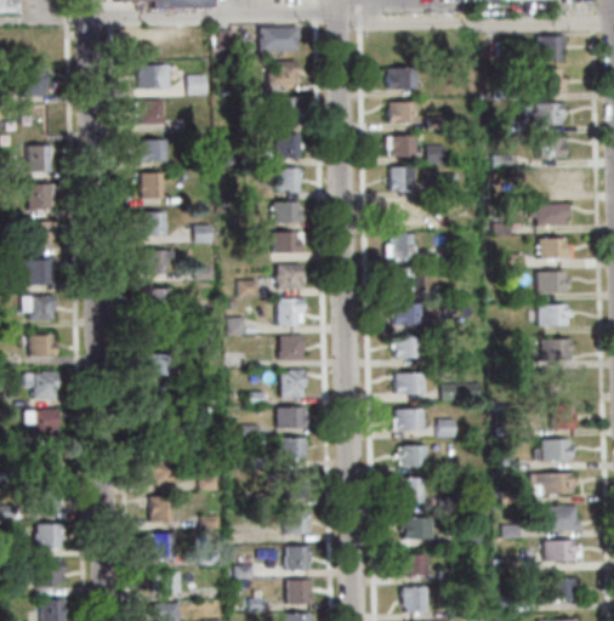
[(0,0),(0,12),(21,12),(20,0),(0,0)]
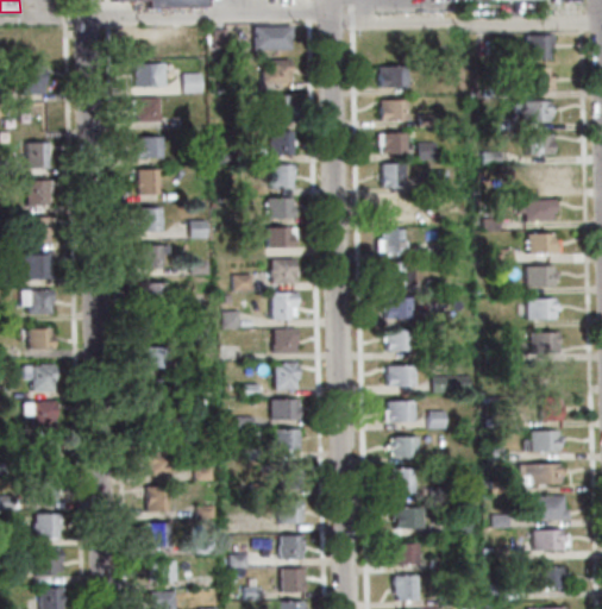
[(292,48),(256,48),(255,26),(293,26),(293,36),(292,36),(292,48)]
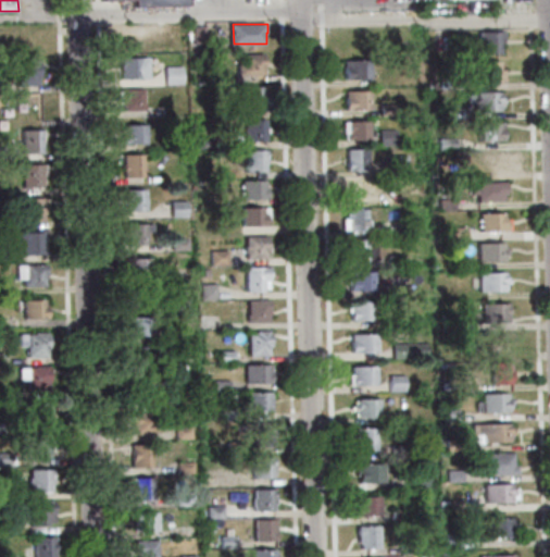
[(208,27),(208,45),(197,45),(197,27),(208,27)]
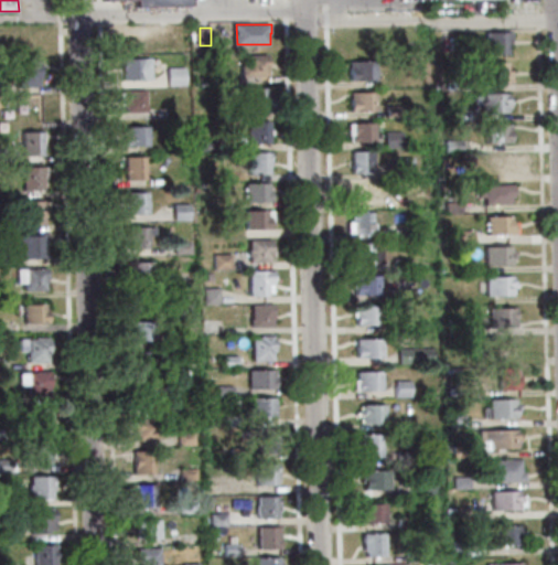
[(510,54),(491,54),(491,43),(490,44),(490,32),(513,32),(513,44),(510,44),(510,54)]
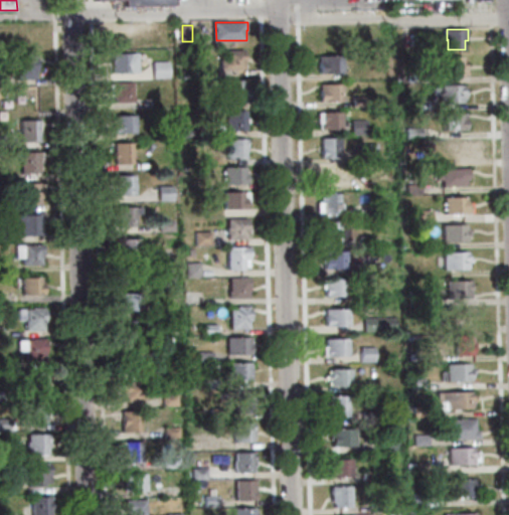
[(41,50),(41,32),(17,32),(17,50),(41,50)]
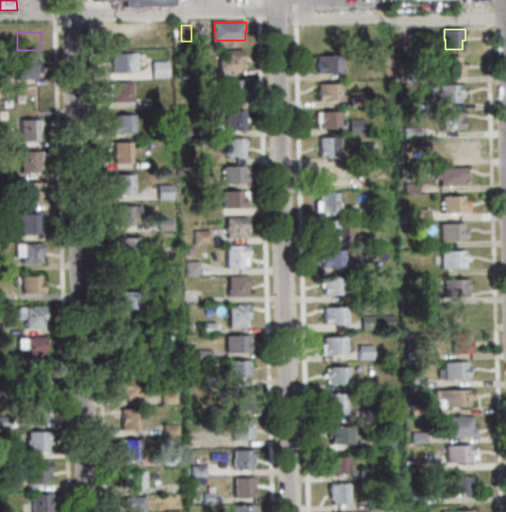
[(222,70),(222,59),(227,59),(227,49),(245,49),(245,69),(222,70)]
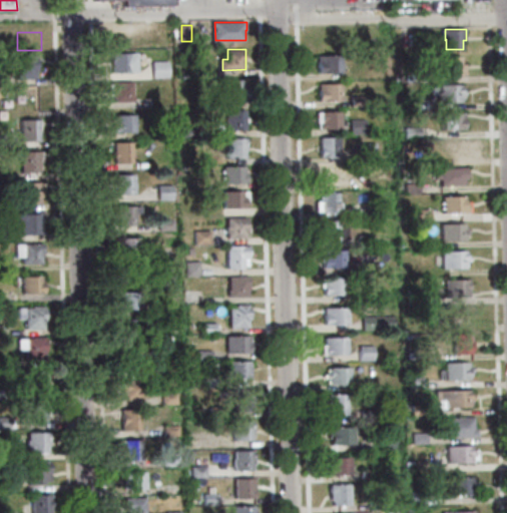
[(113,54),(138,53),(139,72),(114,73),(113,54)]
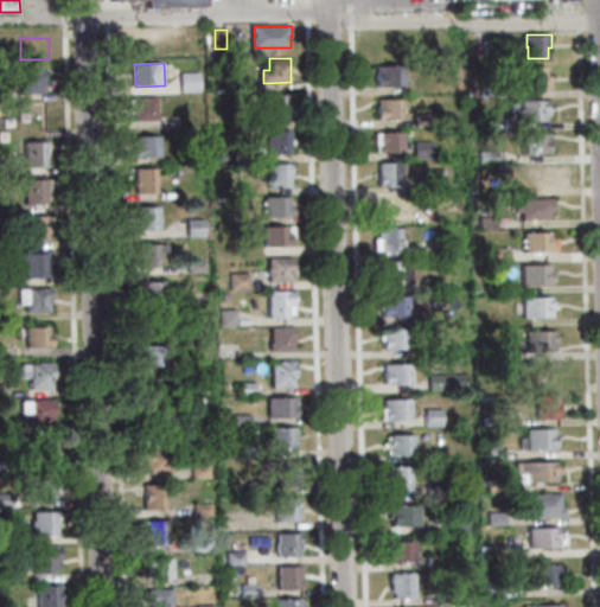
[(407,85),(380,87),(380,66),(407,65),(407,85)]
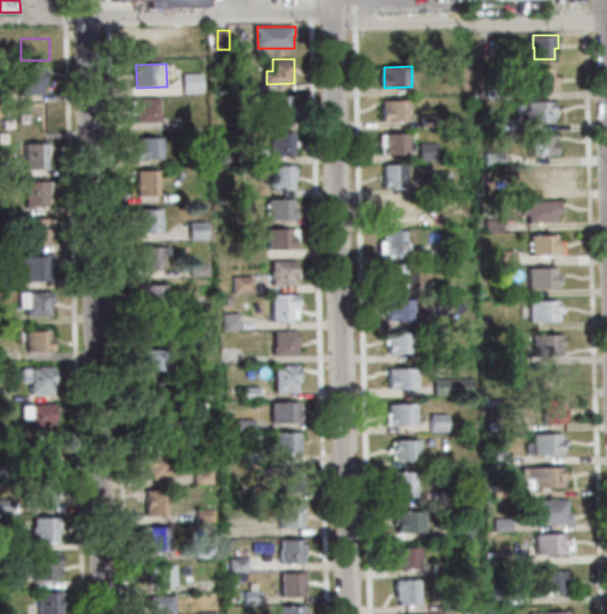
[(46,92),(23,92),(23,67),(44,67),(46,92)]
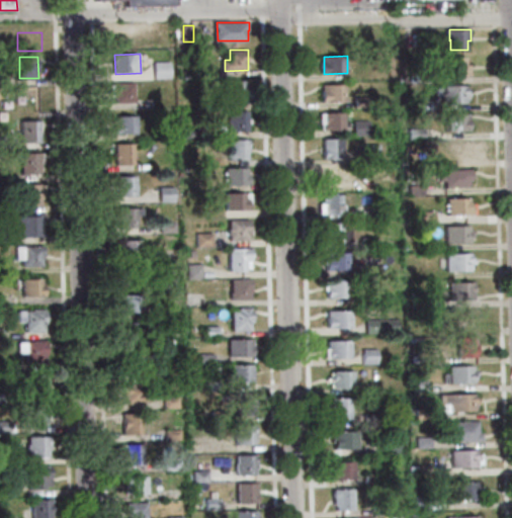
[(450,77),(449,58),(467,57),(467,65),(473,65),(473,77),(450,77)]
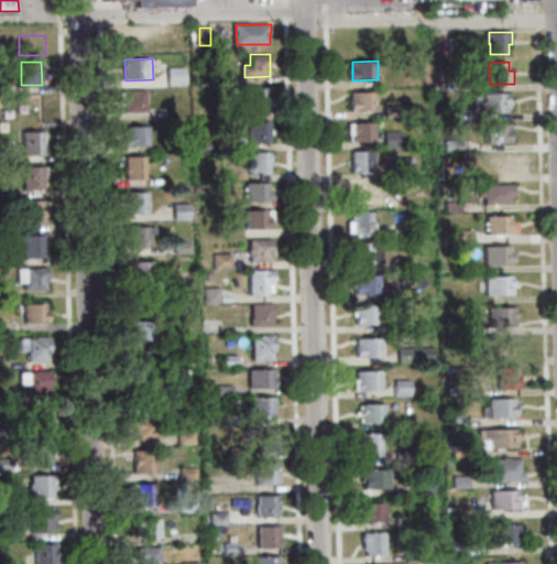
[(171,68),(188,68),(188,85),(171,85),(171,68)]
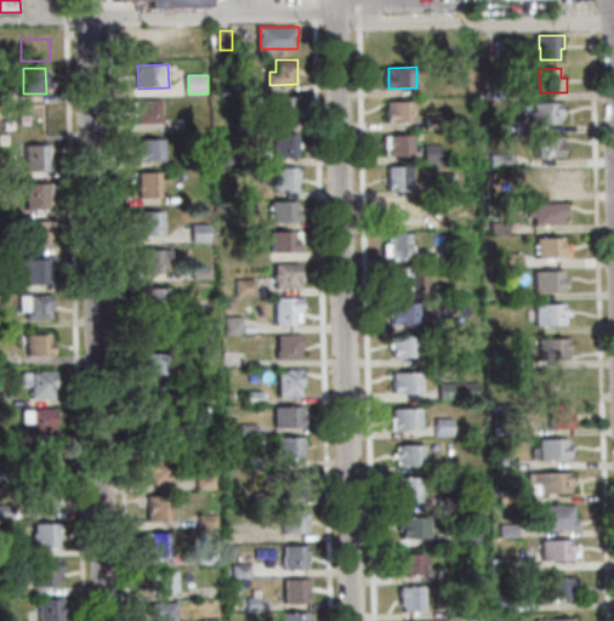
[(141,98),(163,98),(163,123),(141,123),(141,98)]
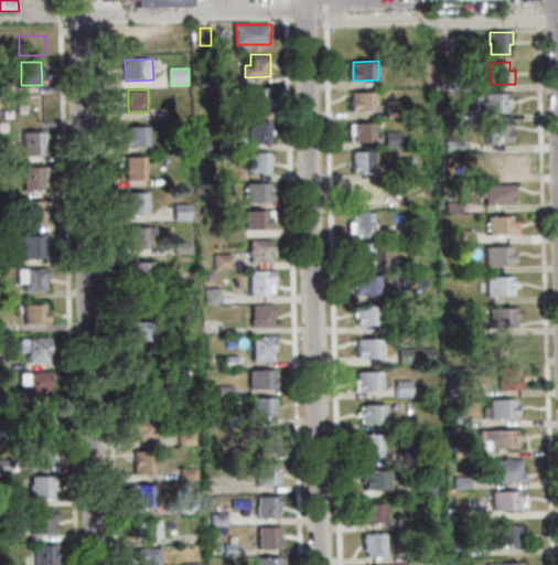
[(272,112),(250,112),(250,89),(271,89),(271,96),(276,96),(276,107),(272,107),(272,112)]
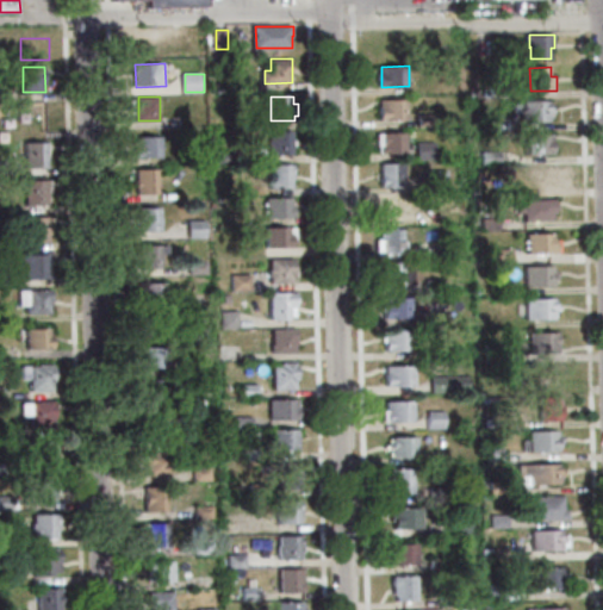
[(383,120),(383,100),(410,100),(410,120),(383,120)]
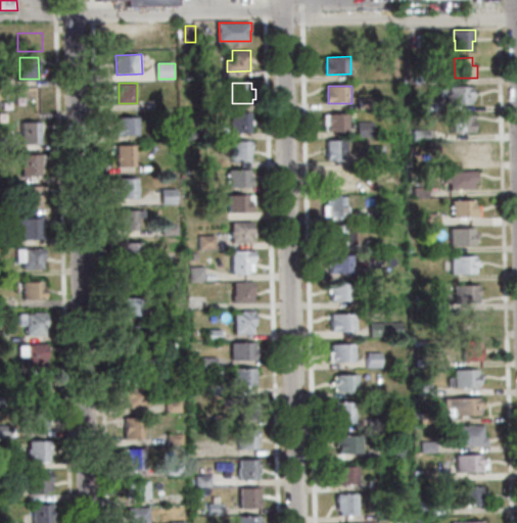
[(473,103),(451,104),(451,96),(442,96),(442,88),(472,88),(472,91),(476,91),(476,96),(473,96),(473,103)]
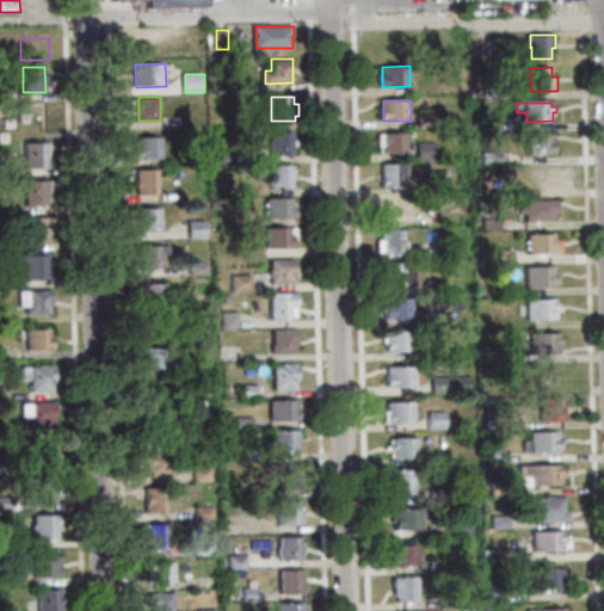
[(51,105),(30,105),(30,131),(51,131),(51,105)]
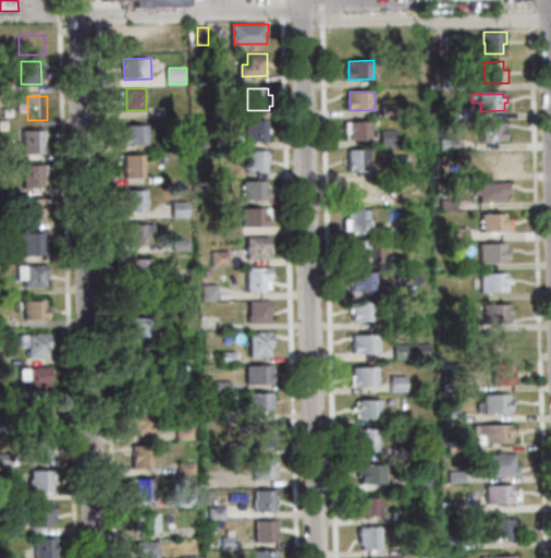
[(386,106),(402,106),(402,118),(386,118),(386,106)]
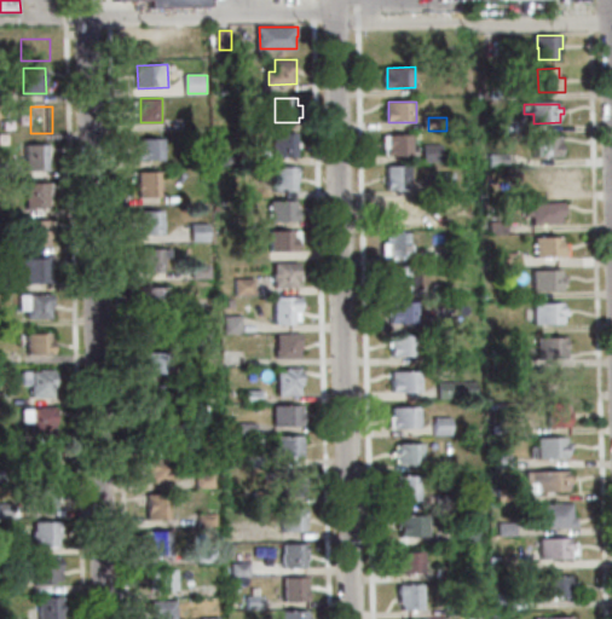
[(260,119),(260,131),(240,131),(240,119),(260,119)]
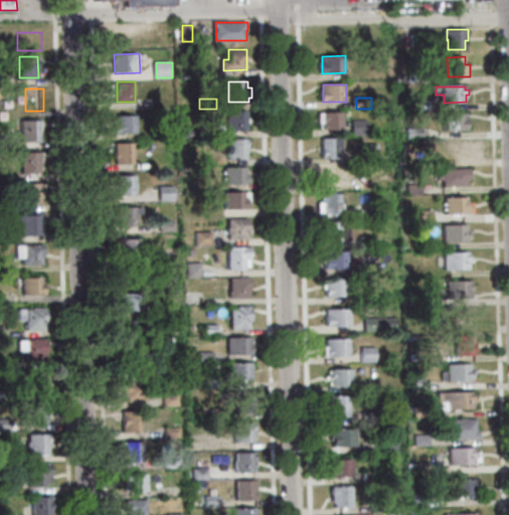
[(231,132),(231,126),(230,126),(230,113),(248,112),(249,132),(231,132)]
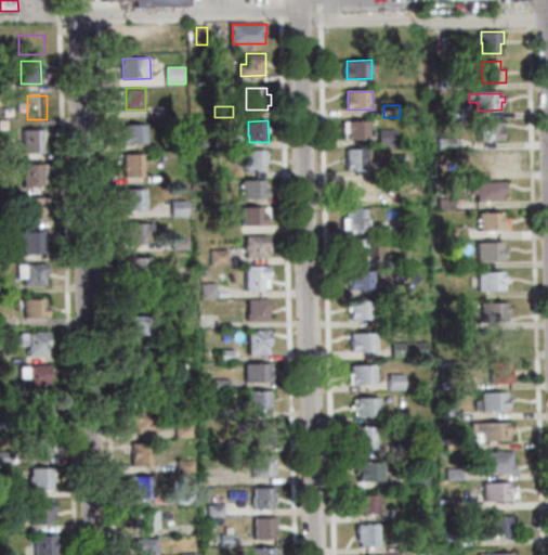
[(372,140),(350,140),(348,137),(348,133),(347,133),(346,121),(372,121),(372,130),(376,130),(376,137),(372,137),(372,140)]
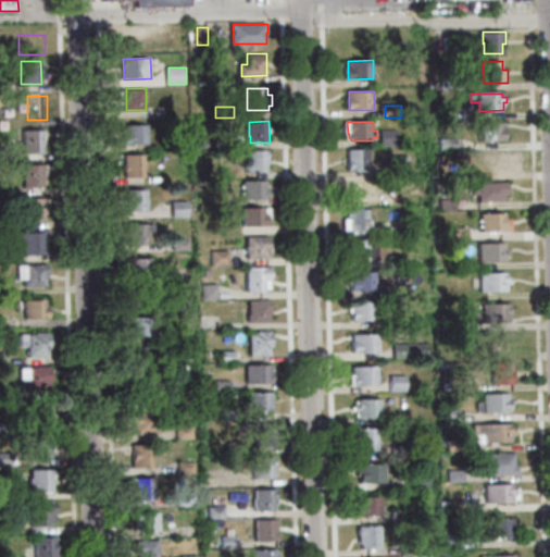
[(483,140),(483,124),(507,123),(507,140),(483,140)]
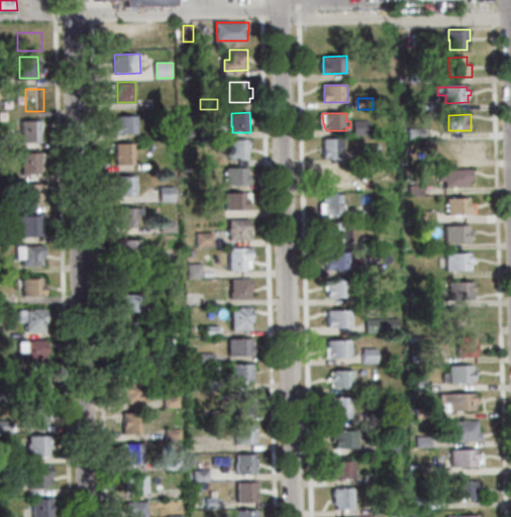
[(138,116),(138,133),(117,133),(117,122),(119,122),(119,116),(138,116)]
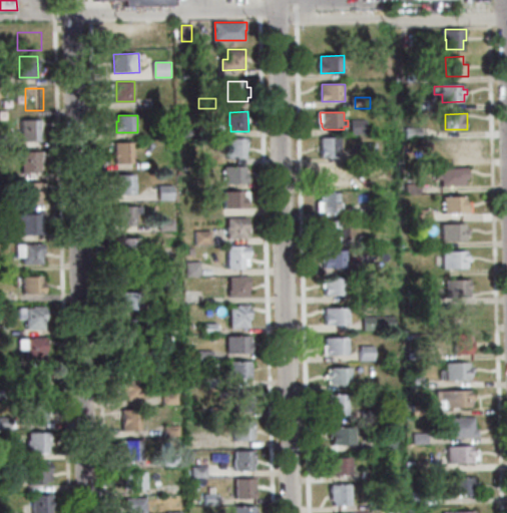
[(24,120),(41,120),(41,141),(24,141),(24,120)]
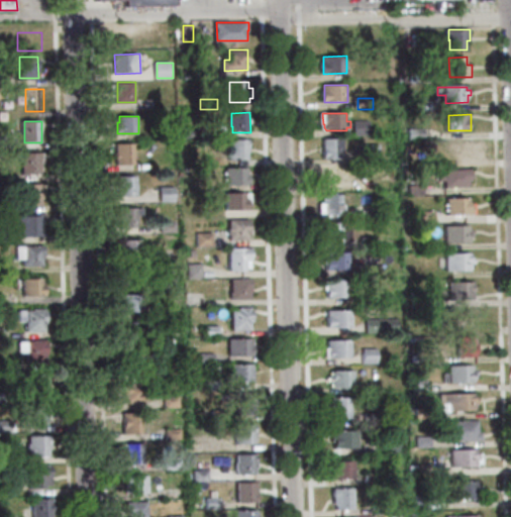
[(372,136),(356,136),(356,122),(372,122),(372,136)]
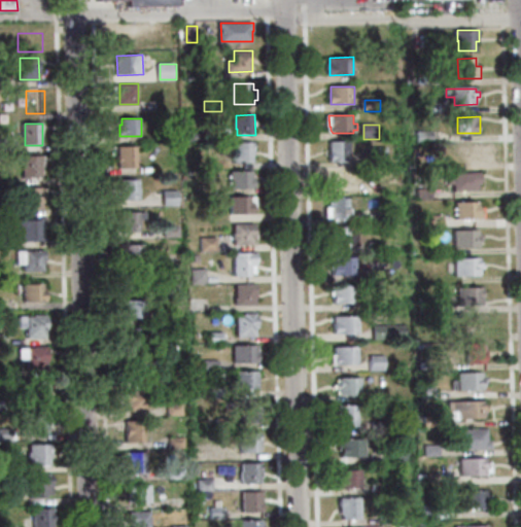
[(190,141),(190,133),(203,133),(204,141),(190,141)]
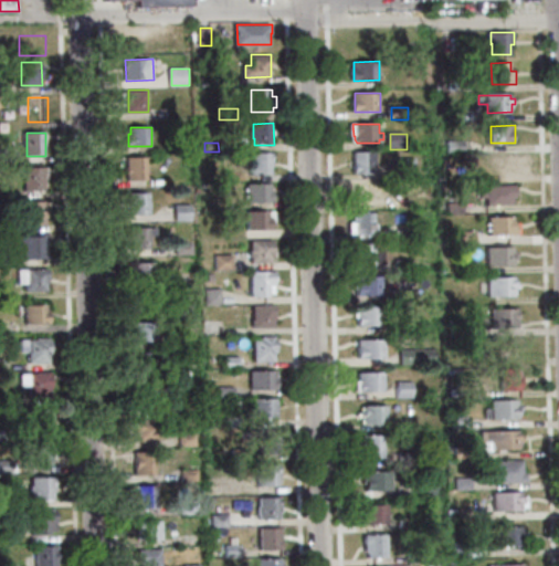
[(10,163),(0,163),(0,149),(10,149),(10,163)]
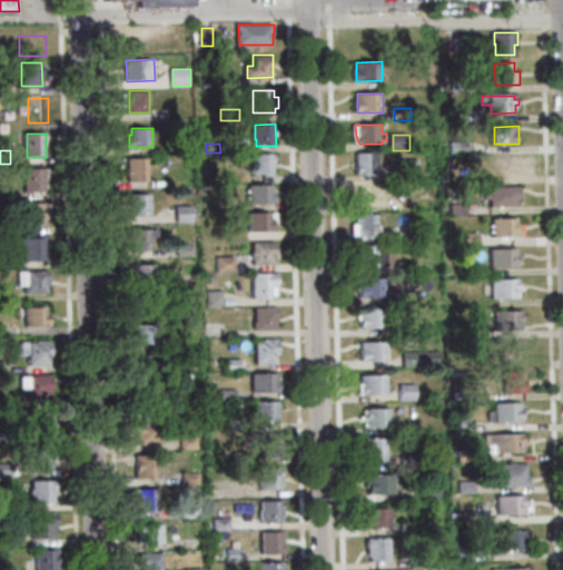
[(359,175),(359,154),(376,154),(376,175),(359,175)]
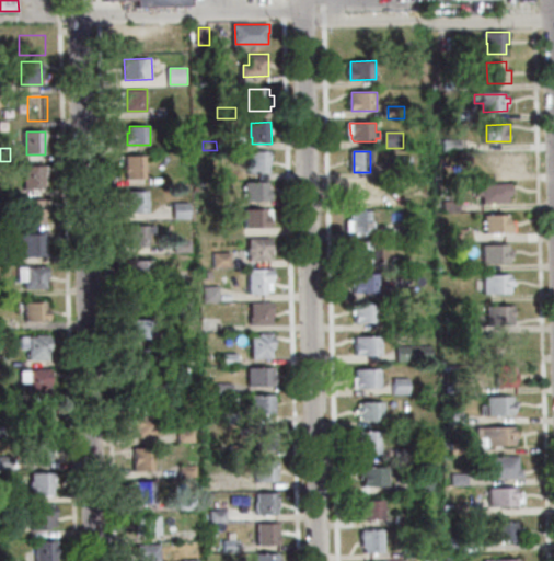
[(270,173),(251,173),(250,152),(270,152),(270,173)]
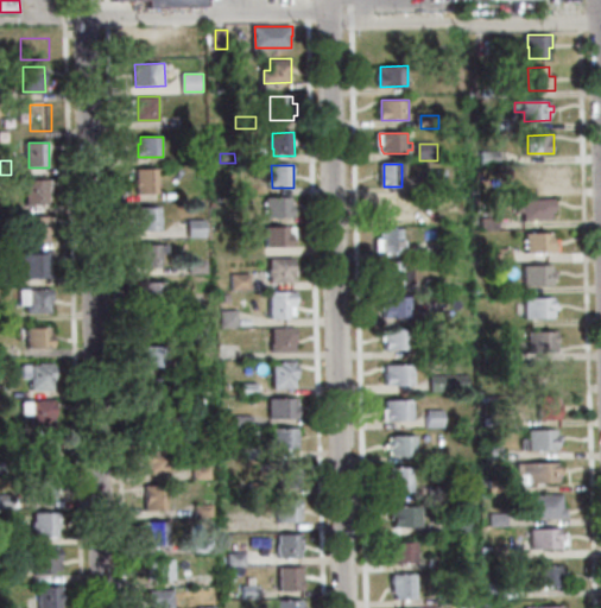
[(558,187),(558,166),(529,166),(529,187),(558,187)]
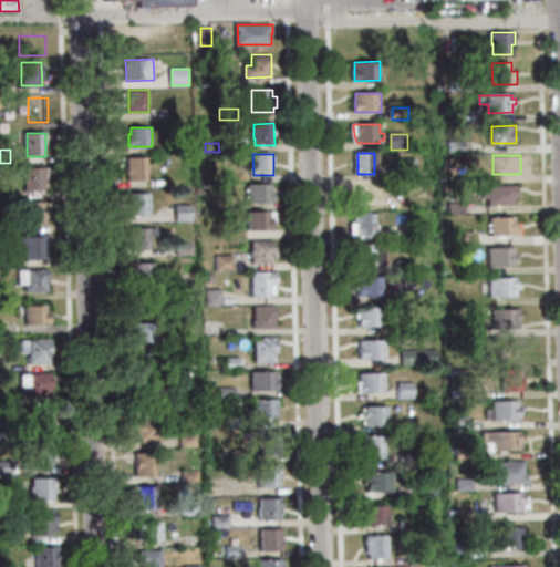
[(148,158),(148,181),(130,181),(128,158),(148,158)]
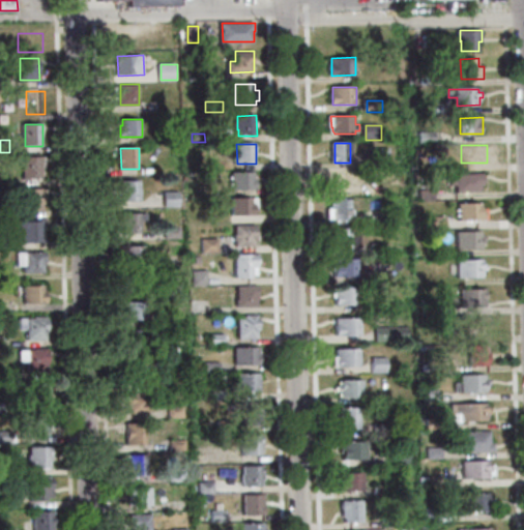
[(25,177),(25,156),(45,156),(45,177),(25,177)]
